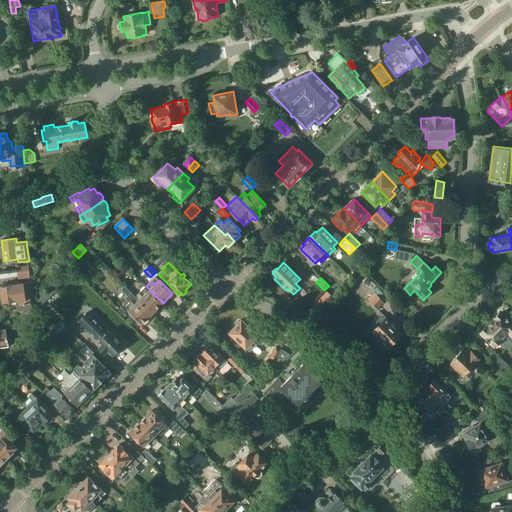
[(28,282),(14,284),(0,286),(3,303),(9,302),(10,306),(17,305),(17,306),(31,304),(28,282)]
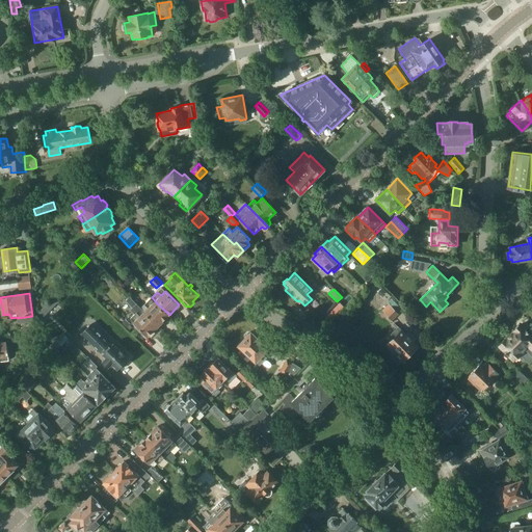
[(148,336),(158,325),(140,308),(130,296),(126,300),(136,312),(130,318),(148,336)]
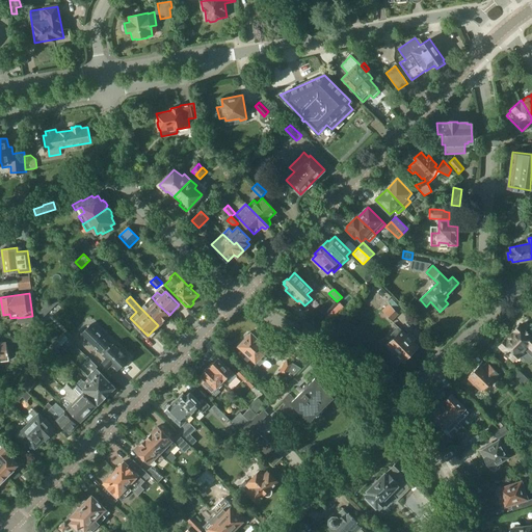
[(158,325),(169,315),(157,303),(152,297),(140,308),(158,325)]
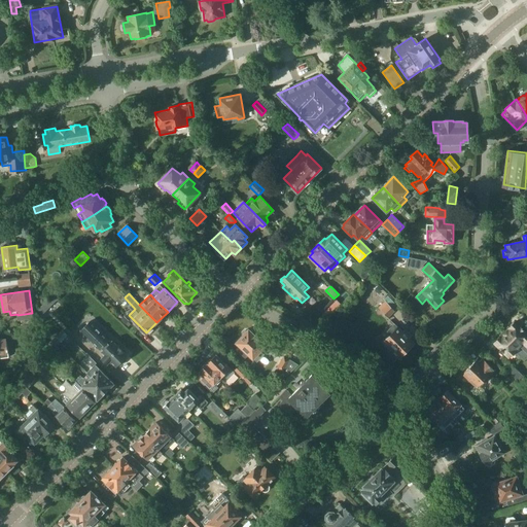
[(342,304),(337,299),(321,315),(326,320),(342,304)]
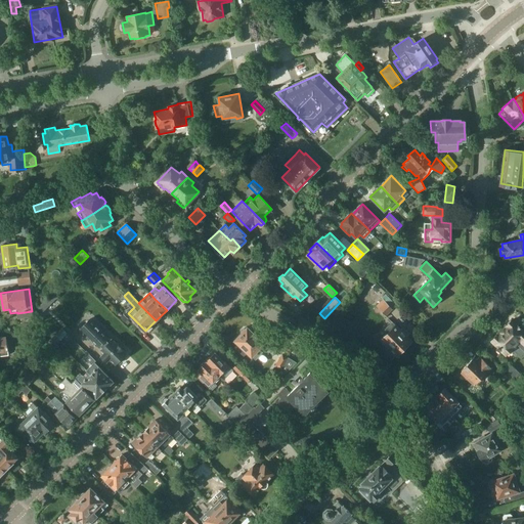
[(393,309),(384,300),(378,306),(387,315),(393,309)]
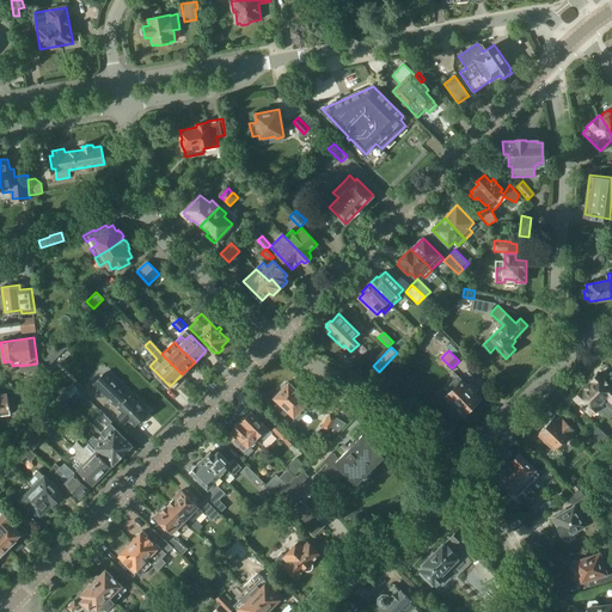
[(51,353),(42,362),(47,367),(57,357),(51,353)]
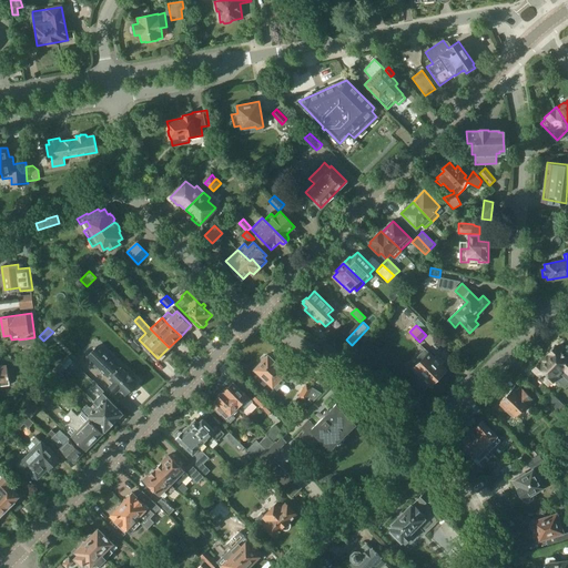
[(97,346),(87,356),(113,382),(110,385),(117,392),(120,388),(125,394),(128,392),(131,394),(137,387),(134,385),(137,383),(122,367),(120,369),(97,346)]
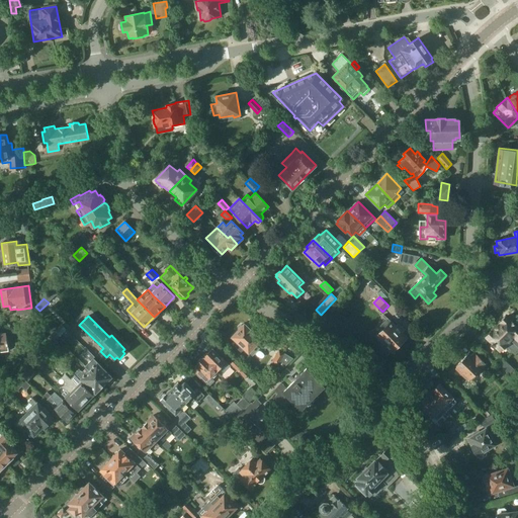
[(502,322),(497,326),(517,347),(517,327),(517,326),(517,322),(516,321),(514,323),(507,316),(506,317),(504,317),(502,320),(502,322)]
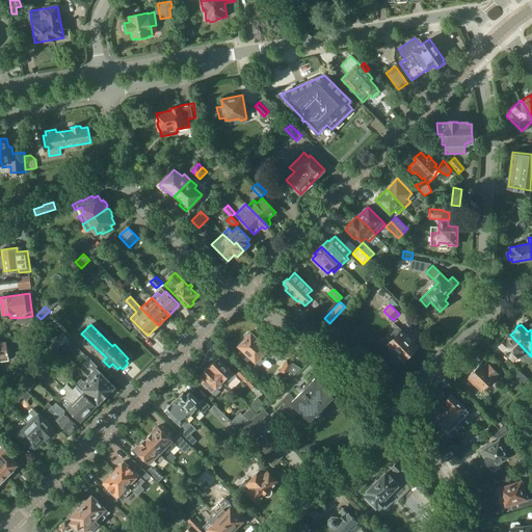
[(406,335),(399,326),(390,335),(395,339),(388,345),(396,353),(391,357),(398,365),(418,346),(414,341),(416,339),(409,333),(406,335)]
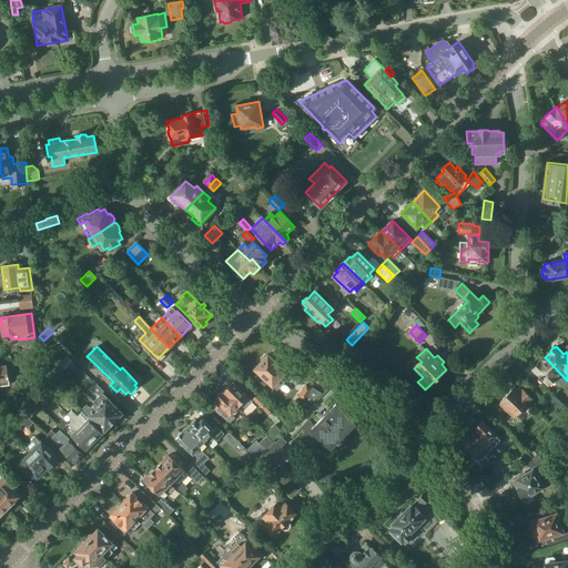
[(254,369),(260,374),(255,377),(264,386),(269,382),(277,391),(285,382),(281,378),(286,372),(269,354),(254,369)]
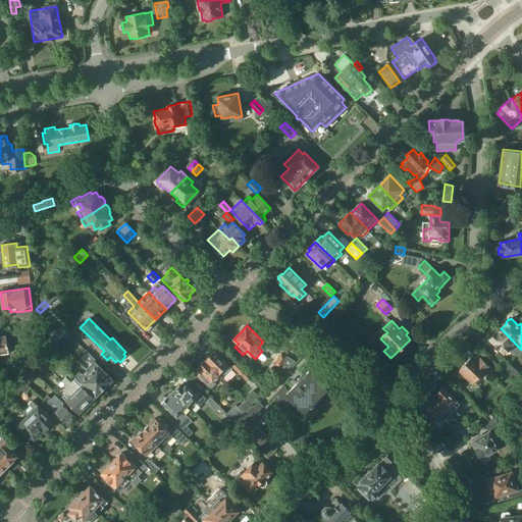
[(57,342),(67,332),(62,326),(52,336),(57,342)]
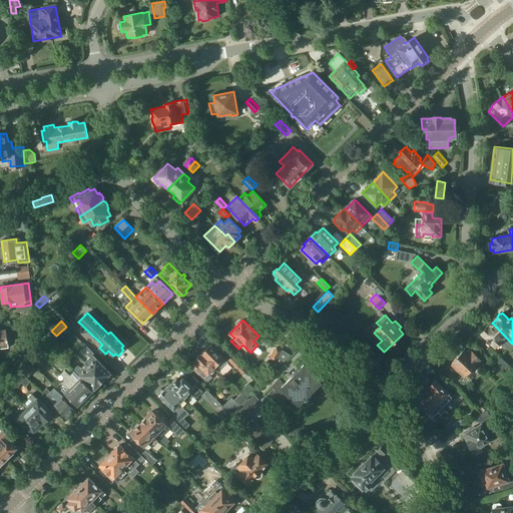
[(483,333),(482,334),(488,340),(486,343),(489,345),(490,346),(492,344),(495,347),(501,341),(510,350),(512,347),(512,344),(492,323),(487,328),(485,328),(483,331),(483,333)]
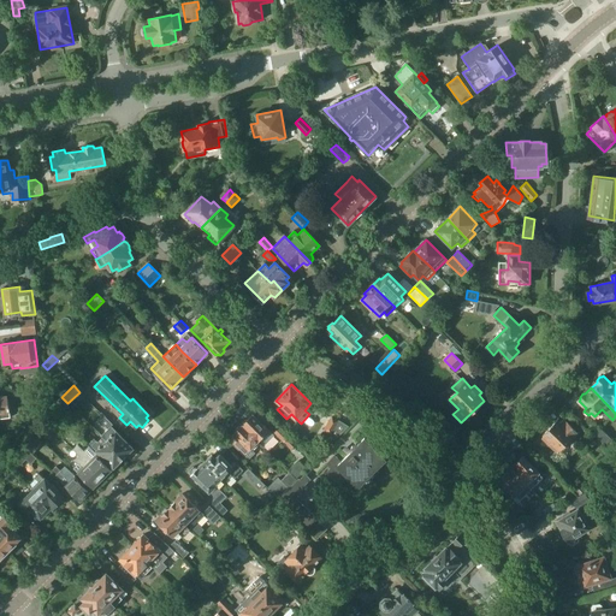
[(0,419),(11,418),(9,396),(0,396),(0,419)]
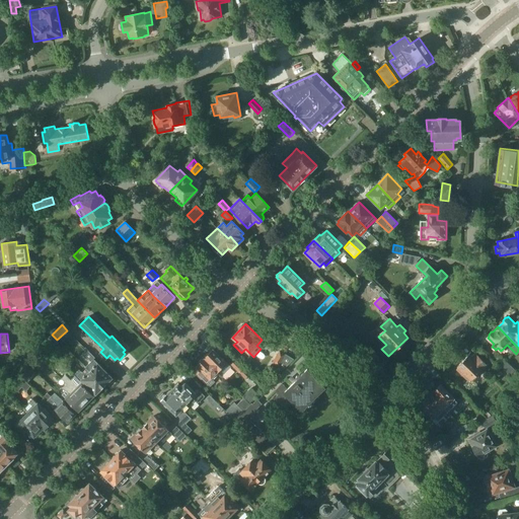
[(44,343),(52,350),(59,343),(52,336),(50,336),(44,343)]
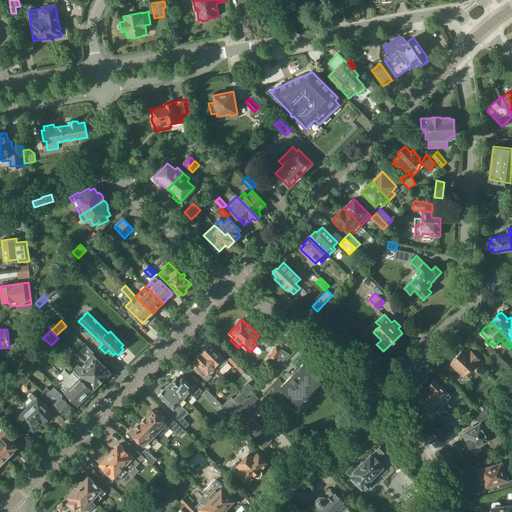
[(45,351),(51,345),(43,338),(36,345),(42,351),(40,352),(45,357),(47,355),(45,351)]
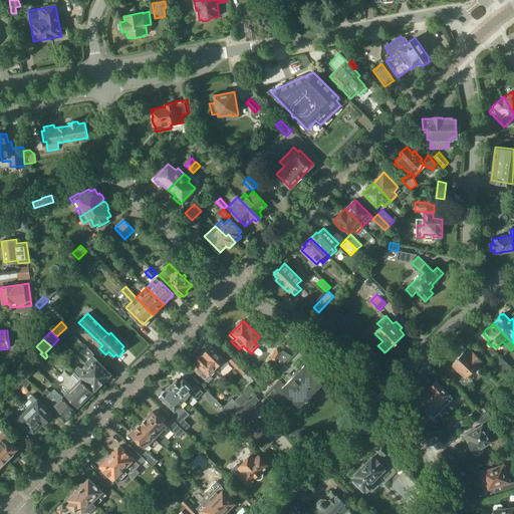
[(211,345),(202,354),(217,369),(220,372),(229,362),(211,345)]
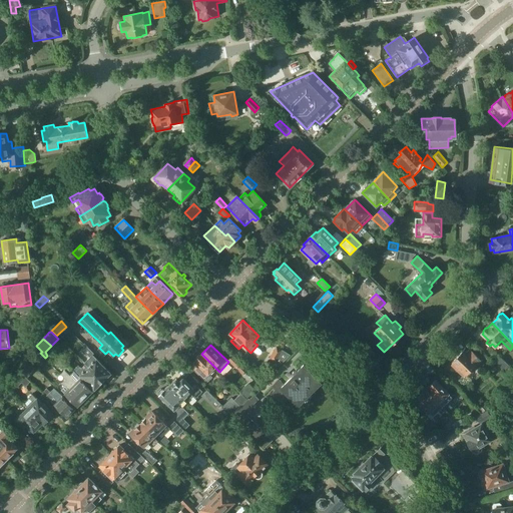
[(94,353),(89,348),(88,347),(84,351),(90,358),(92,355),(93,355),(94,353)]
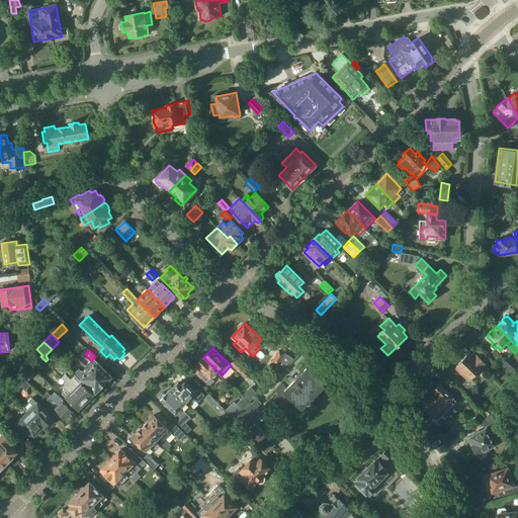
[(279,350),(272,362),(276,364),(273,370),(278,373),(293,358),(285,353),(279,350)]
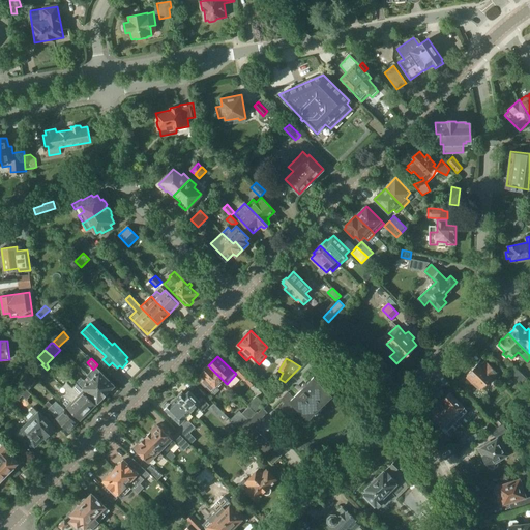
[(468,375),(466,377),(478,389),(480,387),(481,388),(491,378),(492,379),(498,373),(486,361),(481,365),(478,363),(467,375),(468,375)]
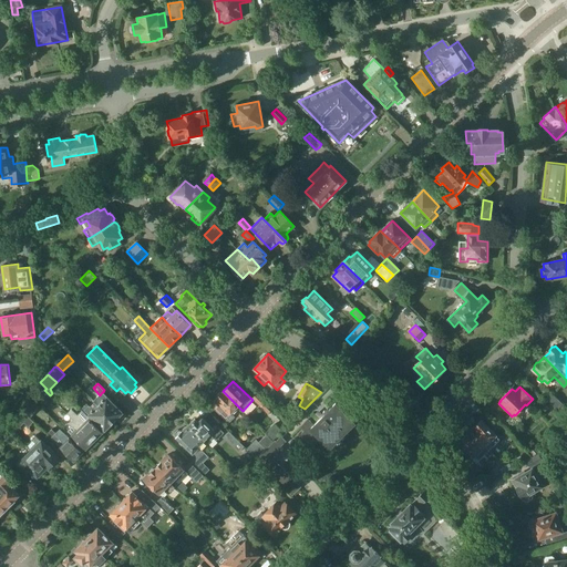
[(51,398),(50,395),(44,390),(39,397),(43,401),(45,403),(51,398)]
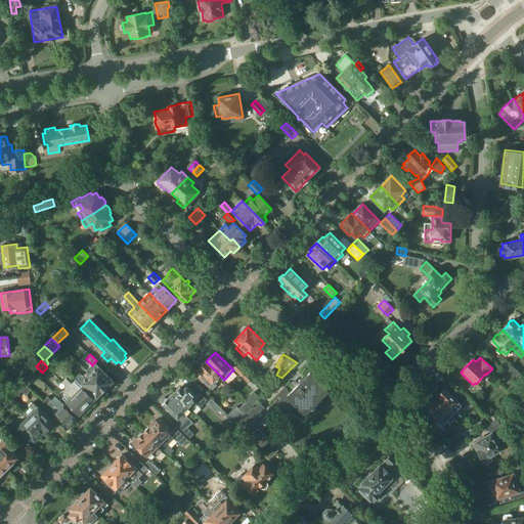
[(221,377),(206,361),(195,370),(201,376),(198,378),(211,391),(217,385),(215,383),(221,377)]
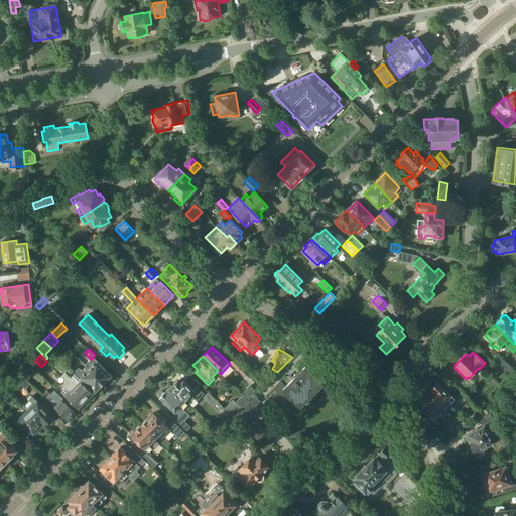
[(86,366),(103,383),(112,375),(94,357),(93,357),(91,360),(90,361),(91,362),(86,366)]
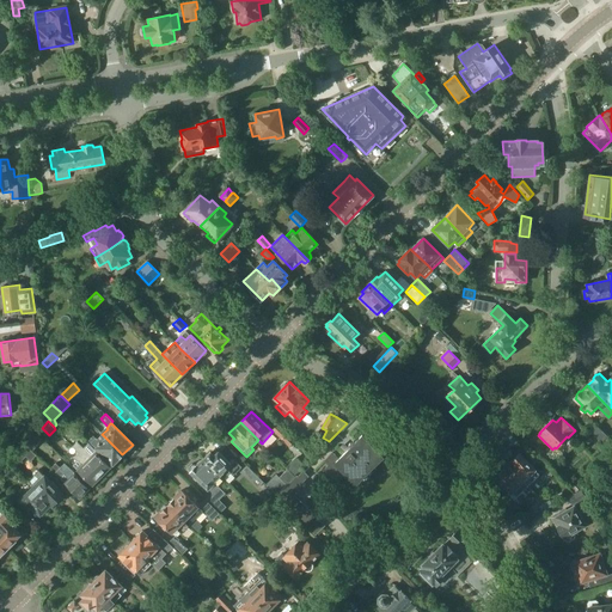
[(277,424),(273,429),(289,446),(294,442),(277,424)]
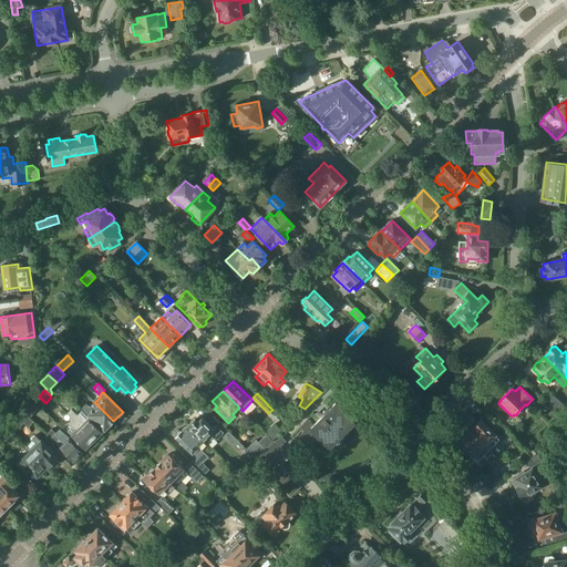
[(563,404),(553,394),(548,400),(557,410),(563,404)]
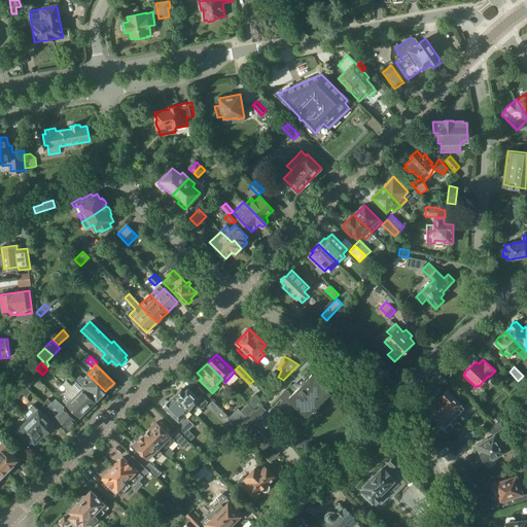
[(504,382),(508,378),(503,373),(499,377),(504,382)]
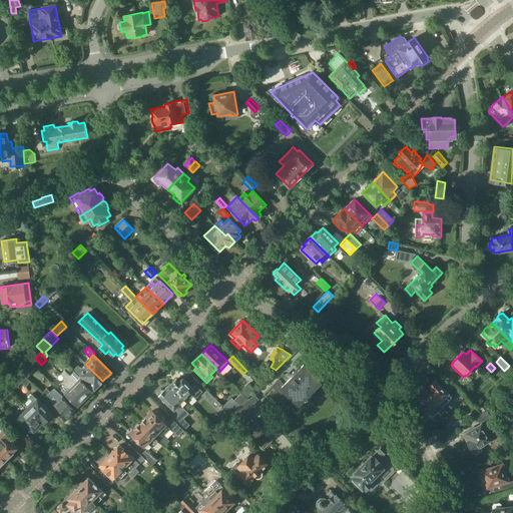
[(75,370),(95,389),(102,381),(85,364),(81,369),(79,366),(75,370)]
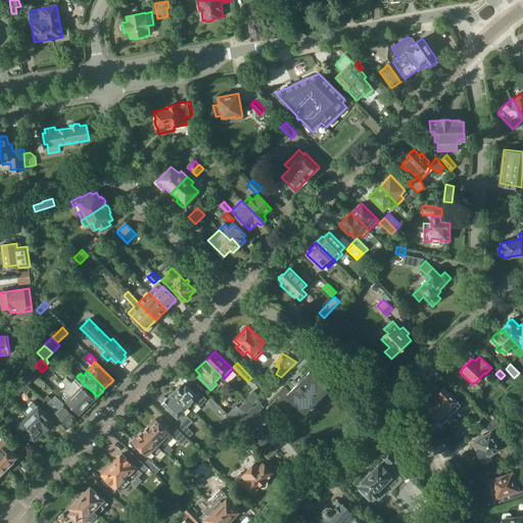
[(292,410),(293,409),(297,405),(304,412),(327,389),(310,372),(299,382),(296,379),(293,382),(296,385),(289,392),(284,387),(277,394),(280,397),(277,400),(287,411),(290,408),(292,410)]
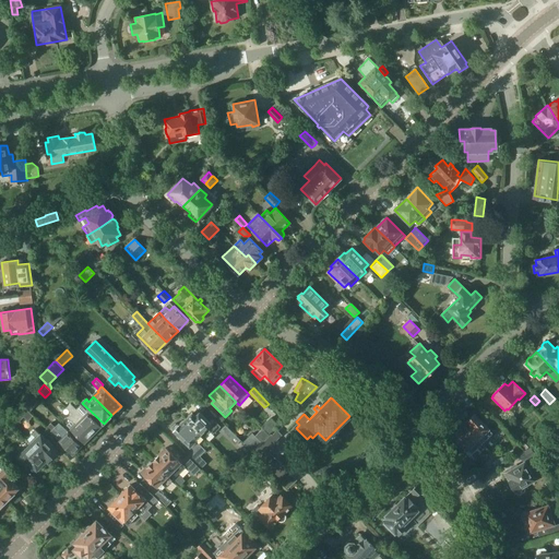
[(70,411),(93,435),(102,426),(81,405),(76,409),(71,403),(67,407),(70,411)]
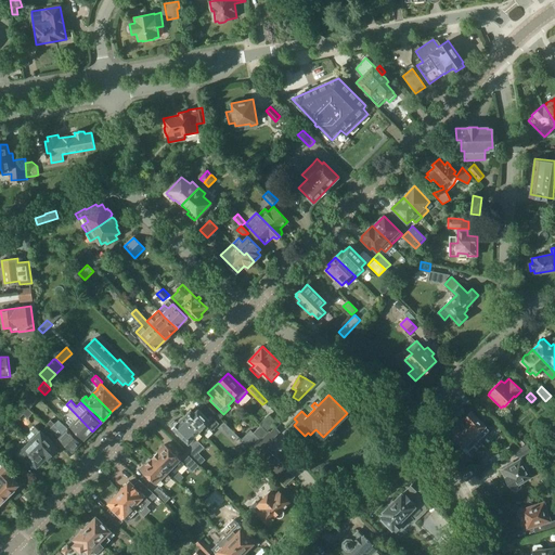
[(28,418),(34,413),(23,404),(15,413),(21,417),(24,414),(28,418)]
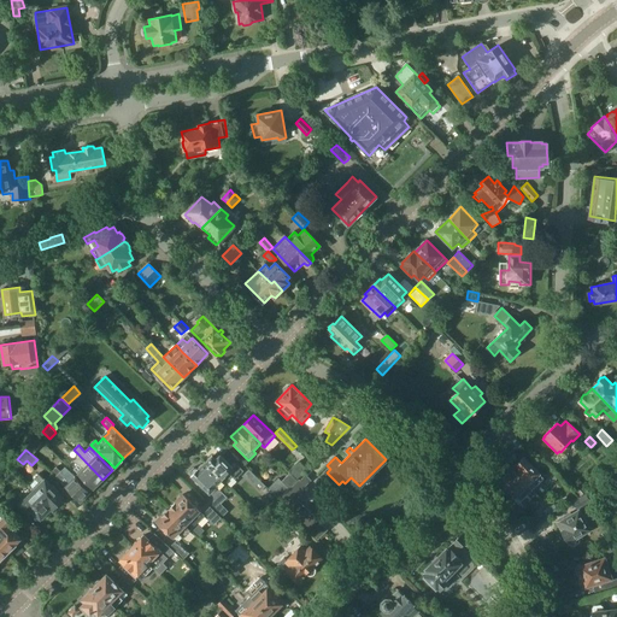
[(77,453),(74,450),(80,457),(75,462),(80,465),(75,470),(93,489),(103,480),(77,453)]
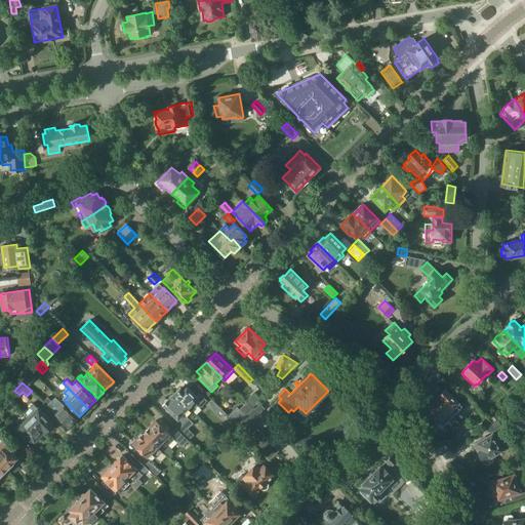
[(180,387),(175,393),(193,410),(198,405),(200,407),(207,401),(201,395),(199,398),(188,387),(184,390),(180,387)]
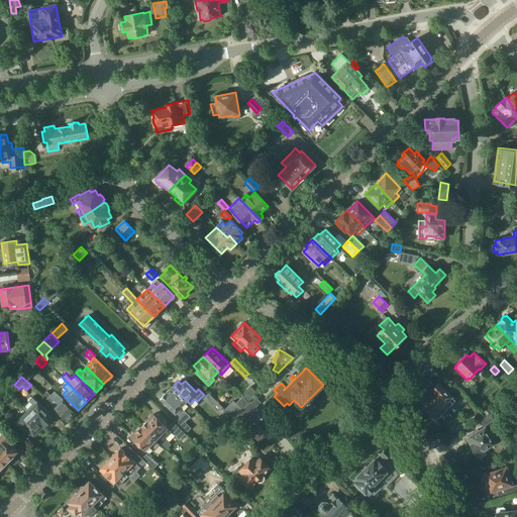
[(440,382),(428,393),(443,407),(446,410),(448,408),(453,414),(467,401),(460,395),(457,398),(454,395),(453,396),(440,382)]
